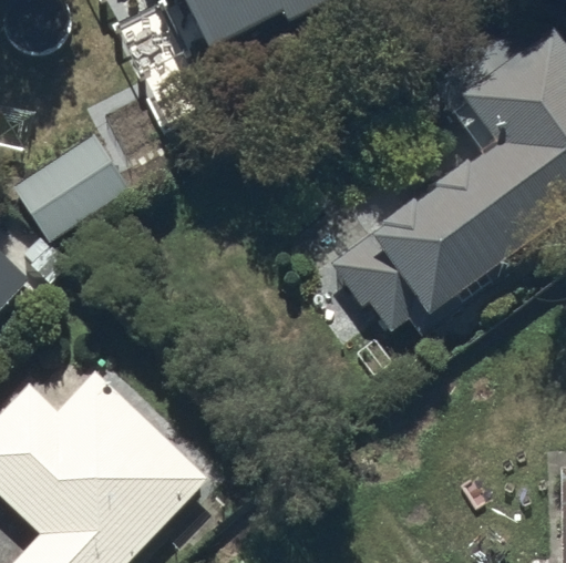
[(315,0),(185,0),(206,40),(278,3),(285,16),(315,0)]
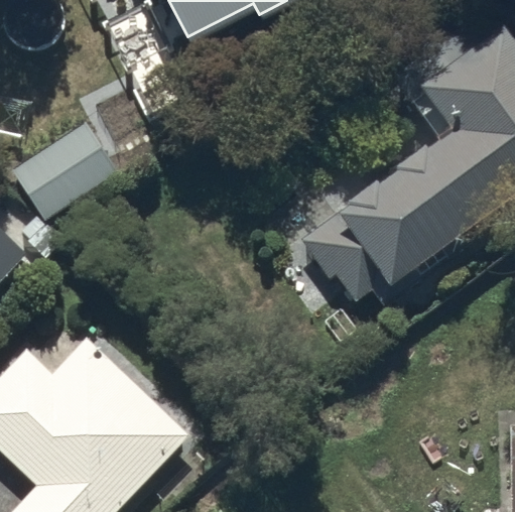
[(334,273),(358,304),(514,185),(514,41),(487,5),(391,77),(436,136),(299,239),(329,278),(334,273)]
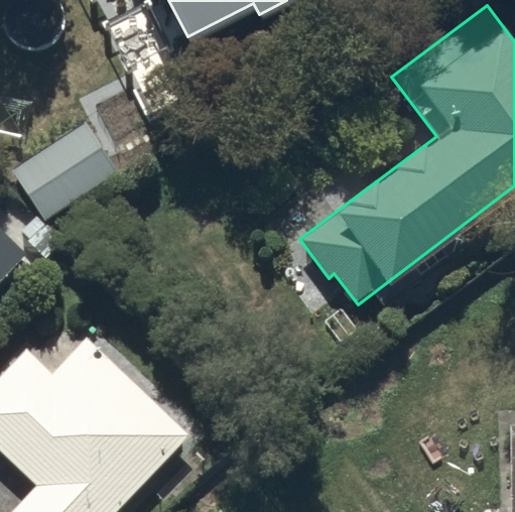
[(12,170),(45,220),(117,173),(85,123),(12,170)]
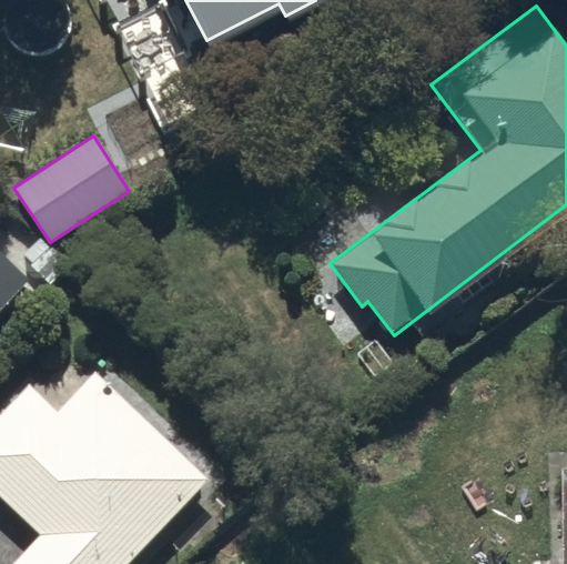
[(0,309),(30,279),(0,250),(0,309)]
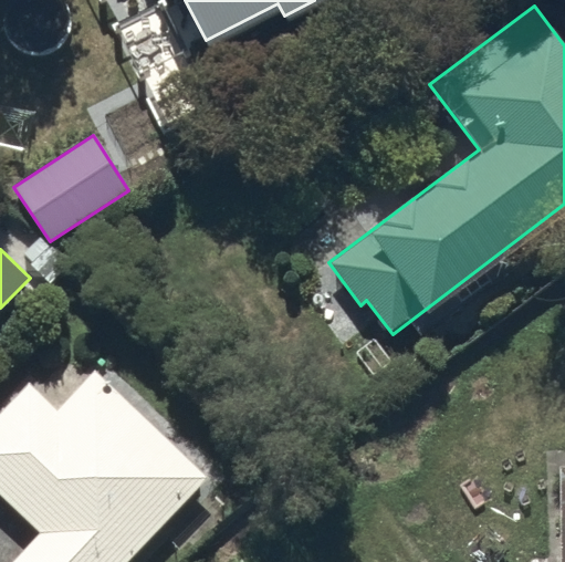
[(127,561),(208,477),(95,371),(58,409),(28,382),(0,412),(0,493),(41,532),(11,561),(127,561)]
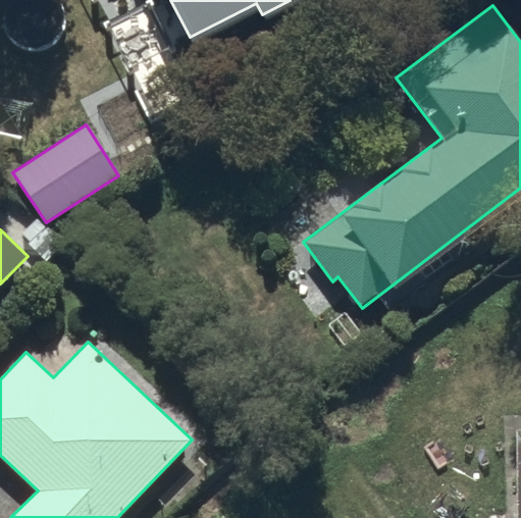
All buildings are outlined.
